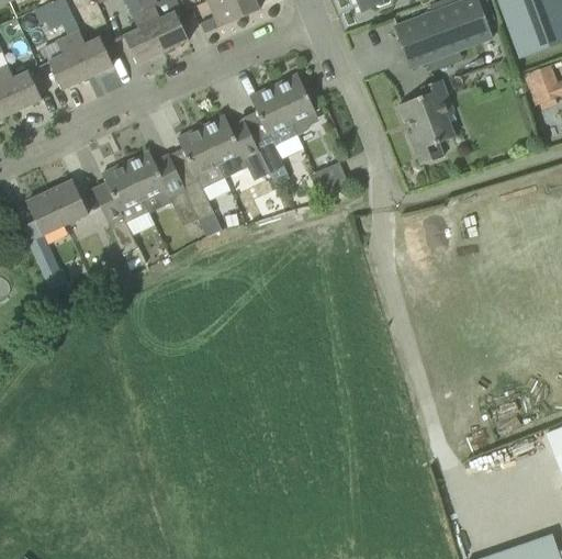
[(124,35),(137,64),(163,51),(137,0),(125,0),(138,28),(124,35)]
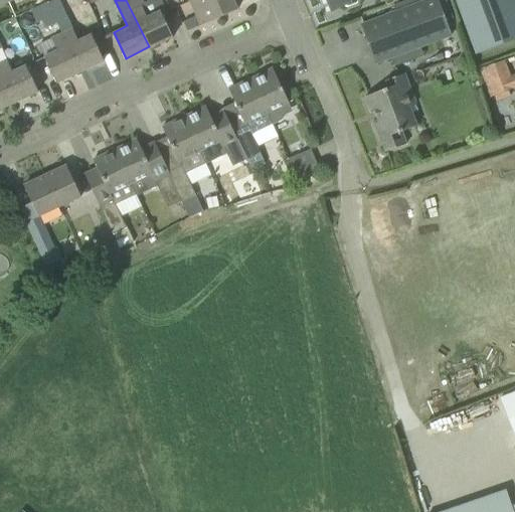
[(126,0),(149,46),(173,35),(160,10),(165,8),(161,0),(149,0),(142,4),(140,0),(126,0)]
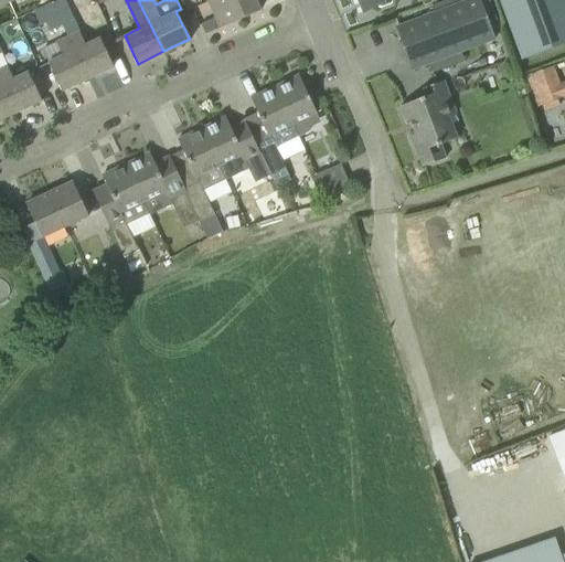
[(215,16),(201,22),(205,32),(260,9),(256,0),(209,0),(211,6),(215,16)]
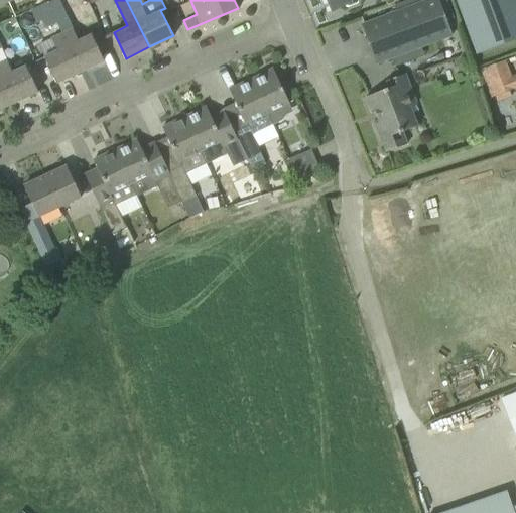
[(329,0),(333,8),(345,3),(349,5),(358,1),(359,0),(329,0)]
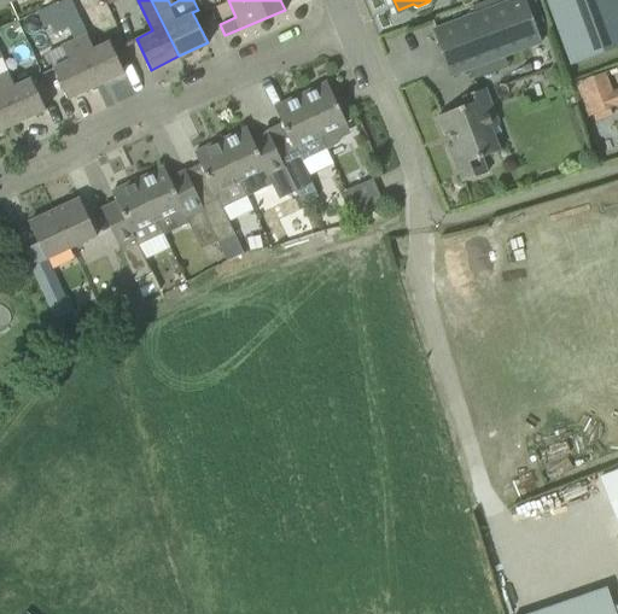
[(506,0),(435,28),(452,72),(468,66),(505,52),(542,37),(528,0),(506,0)]
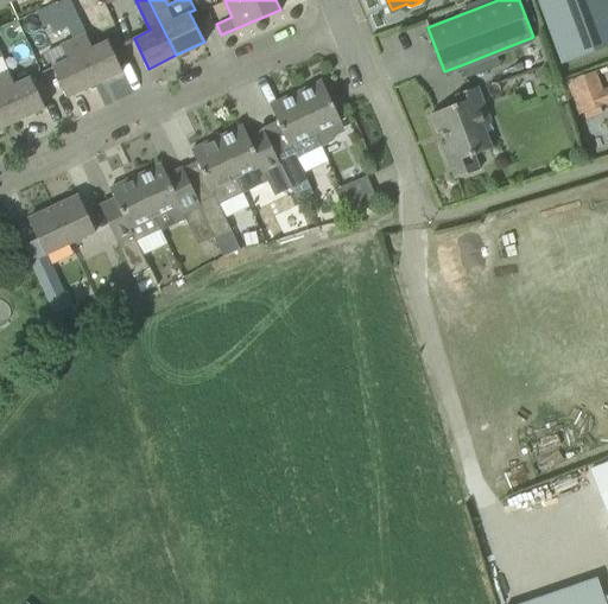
[(538,0),(562,62),(607,44),(607,0),(538,0)]
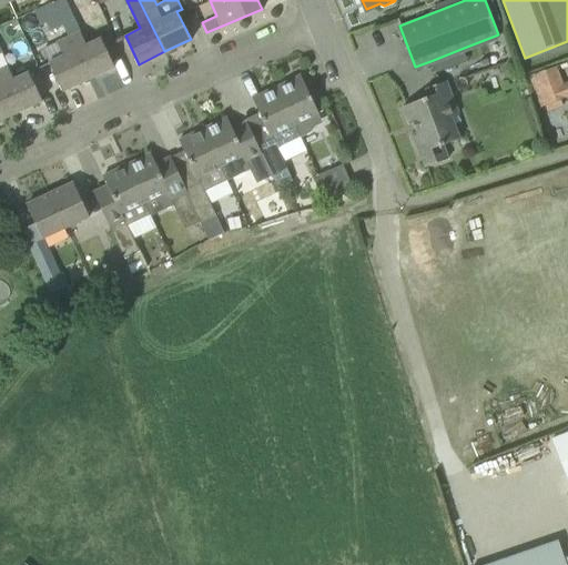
[(46,21),(50,30),(63,23),(59,14),(56,7),(53,1),(33,10),(40,23),(46,21)]
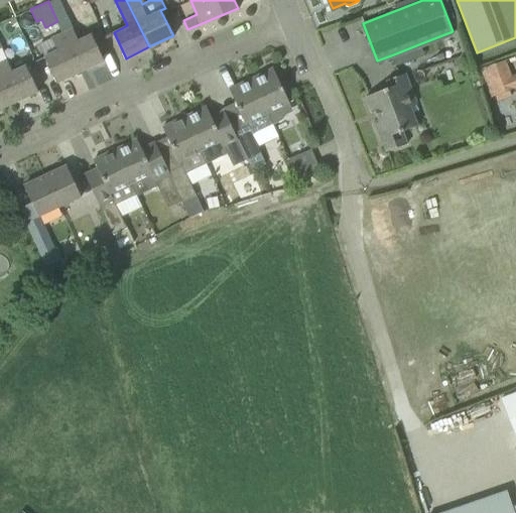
[(63,8),(53,13),(57,21),(62,31),(81,71),(104,59),(92,33),(78,39),(63,8)]
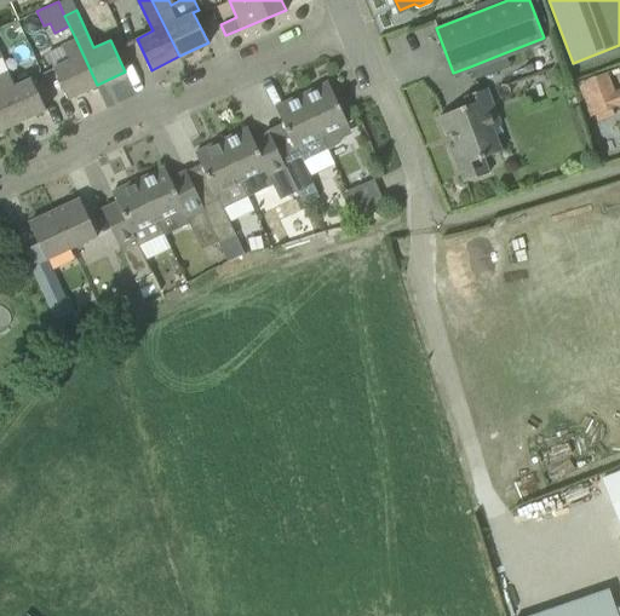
[(53,67),(56,72),(68,98),(97,85),(75,38),(63,44),(70,58),(53,67)]
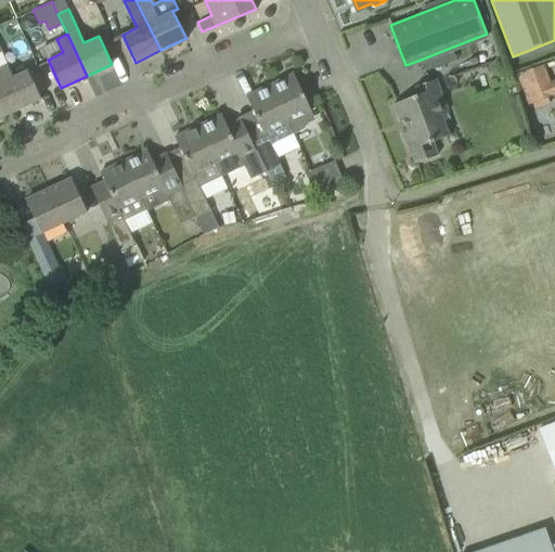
[(0,65),(0,76),(16,110),(41,98),(27,68),(13,76),(7,62),(0,65)]
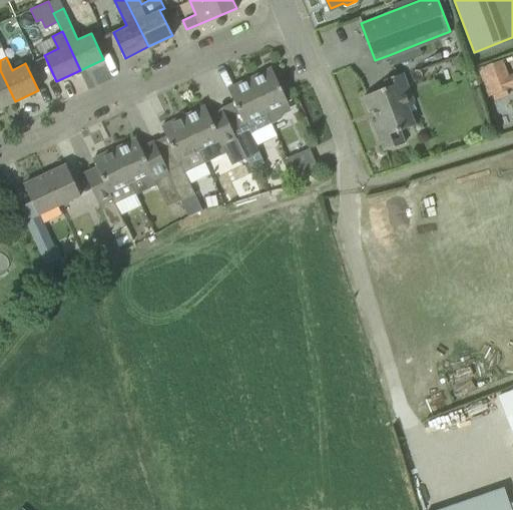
[(492,61),(481,65),(491,94),(512,86),(512,71),(498,77),(492,61)]
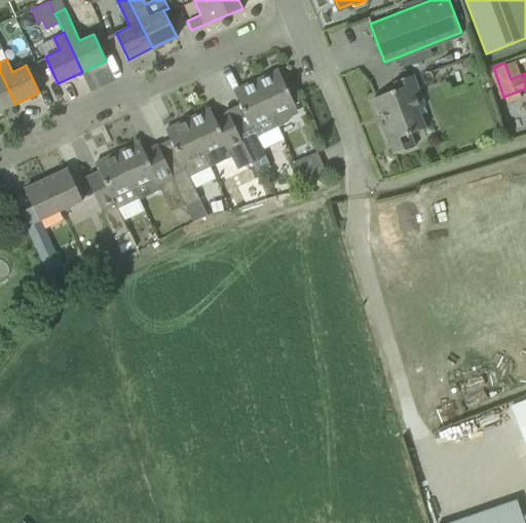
[(278,69),(256,79),(277,125),(287,121),(289,117),(284,108),(295,102),(288,87),(284,80),(280,73),(278,69)]
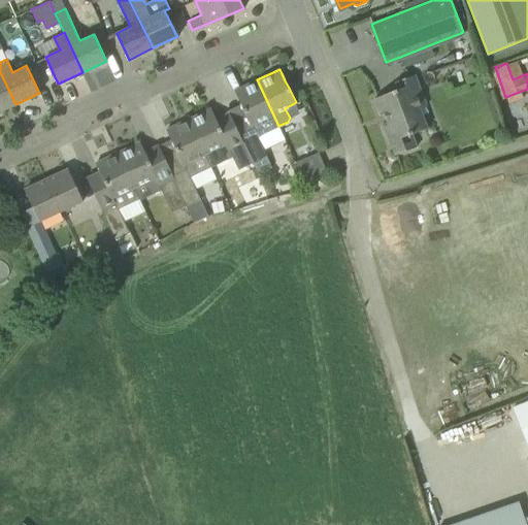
[(0,110),(15,104),(0,72),(0,110)]
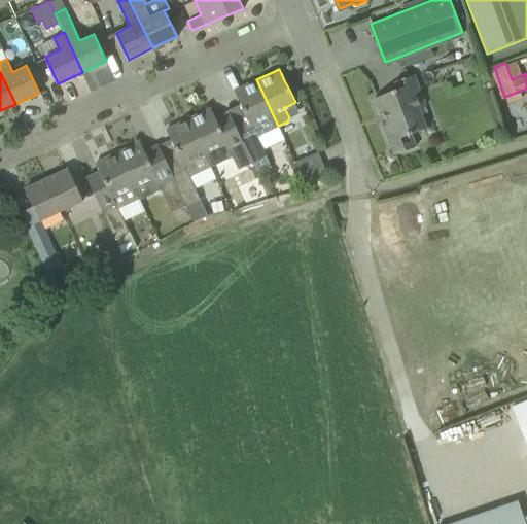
[(383,126),(393,153),(416,145),(411,133),(426,127),(415,97),(422,95),(414,73),(394,80),(397,89),(374,97),(379,111),(383,109),(388,124),(383,126)]
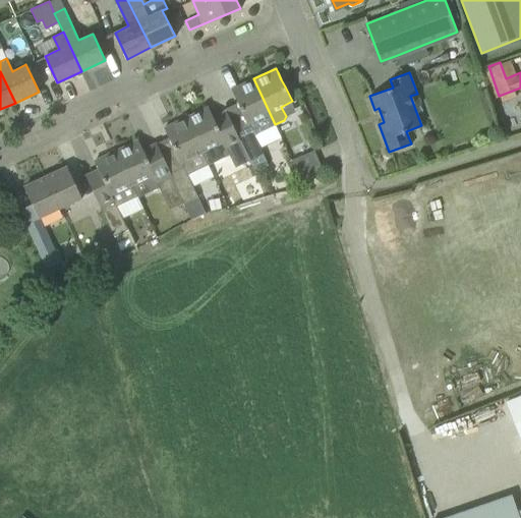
[(253,78),(231,88),(234,94),(237,102),(245,117),(232,123),(248,161),(250,160),(264,154),(261,147),(257,140),(254,133),(275,124),(253,78)]
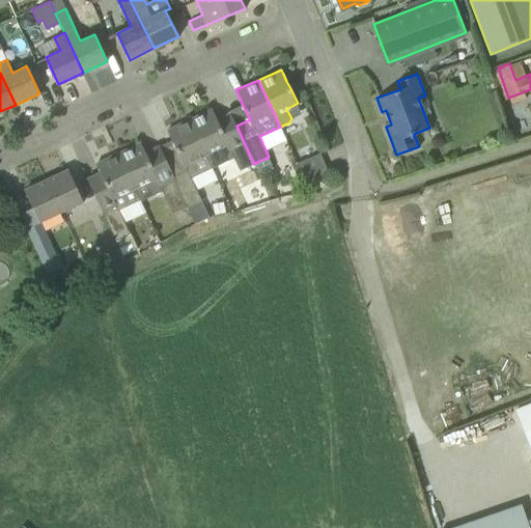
[(234,157),(240,170),(253,164),(236,126),(231,116),(219,122),(212,108),(190,118),(213,167),(234,157)]
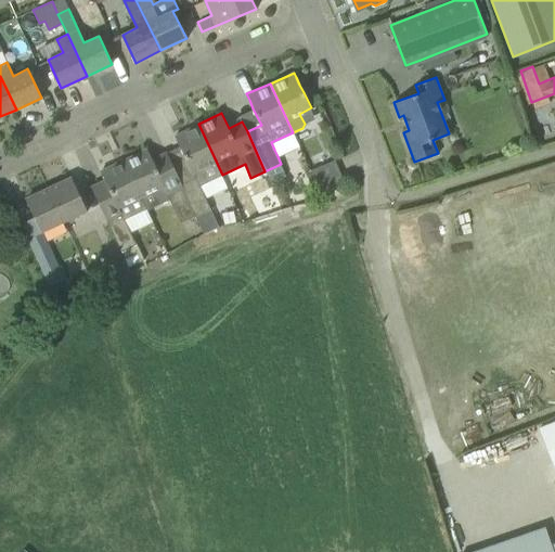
[(168,156),(196,215),(206,209),(210,208),(199,185),(222,175),(198,124),(175,135),(182,150),(168,156)]
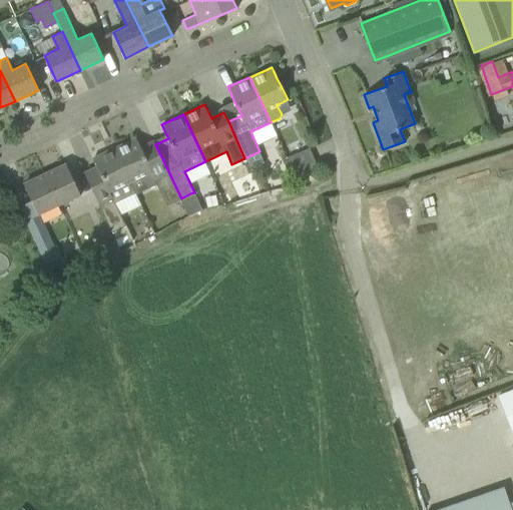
[(157,183),(167,204),(181,198),(155,144),(142,150),(136,136),(115,146),(131,180),(130,181),(135,192),(135,193),(157,183)]
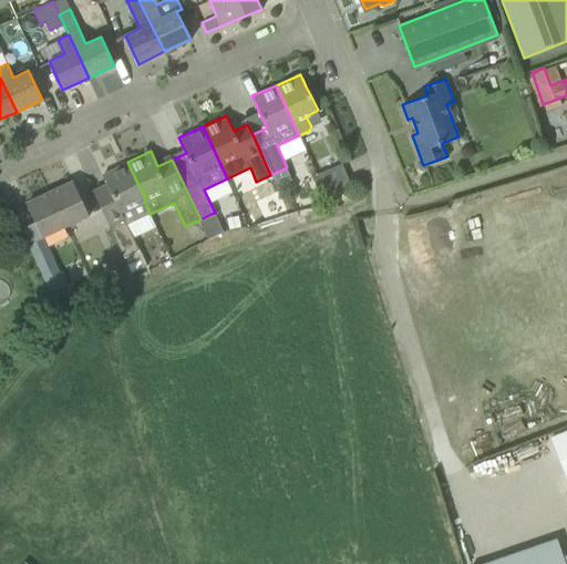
[(347,151),(338,155),(341,163),(342,162),(350,159),(347,151)]
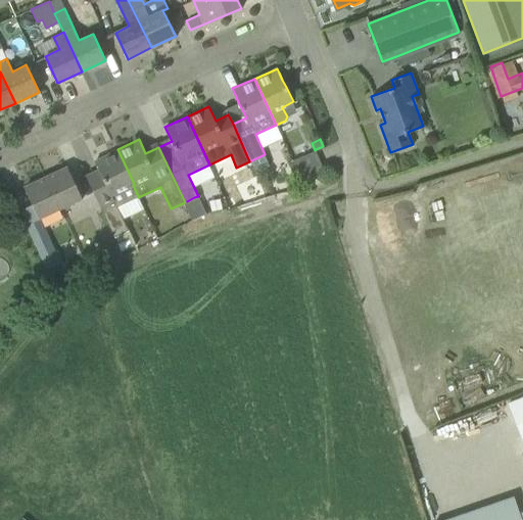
[(101,175),(89,180),(94,193),(115,236),(122,233),(128,230),(116,206),(138,196),(133,185),(134,184),(117,149),(95,160),(98,169),(101,175)]
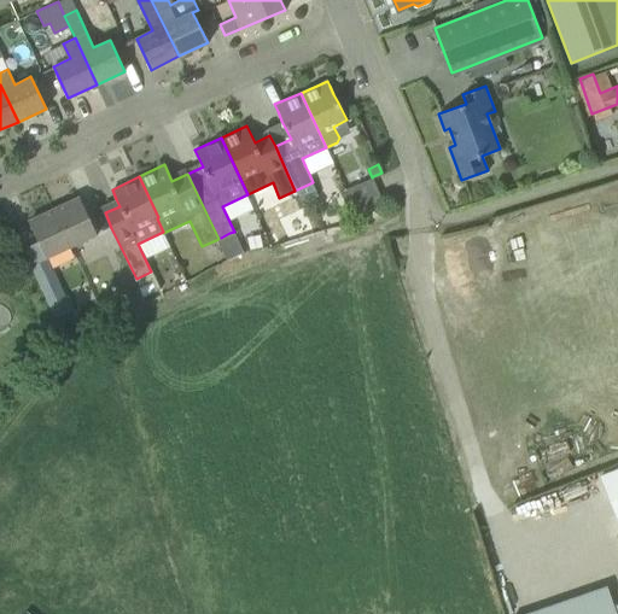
[(347,188),(357,212),(384,202),(373,176),(372,177),(347,188)]
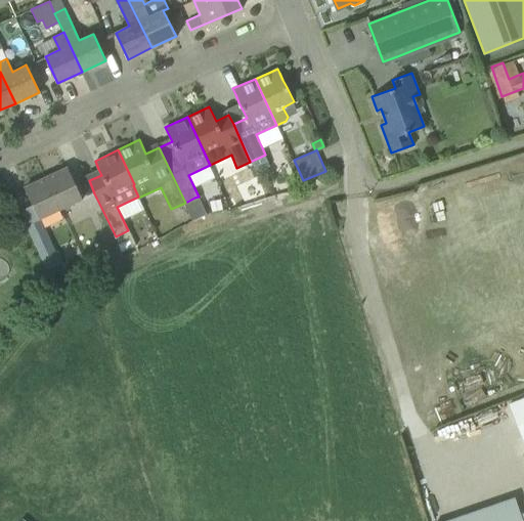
[(68,167),(46,176),(60,208),(83,199),(68,167)]
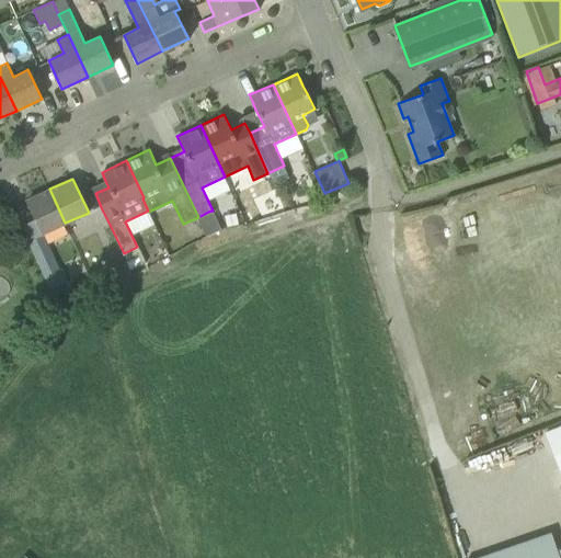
[(49,189),(26,200),(42,234),(65,223),(49,189)]
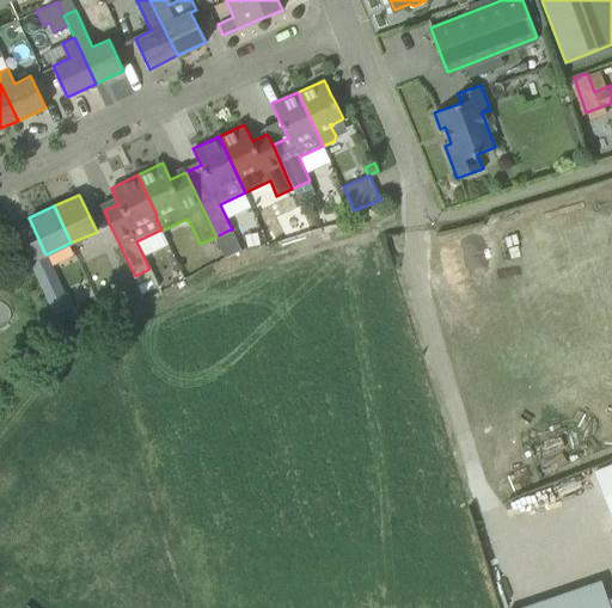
[(227,231),(216,237),(226,255),(240,247),(238,241),(230,237),(227,231)]
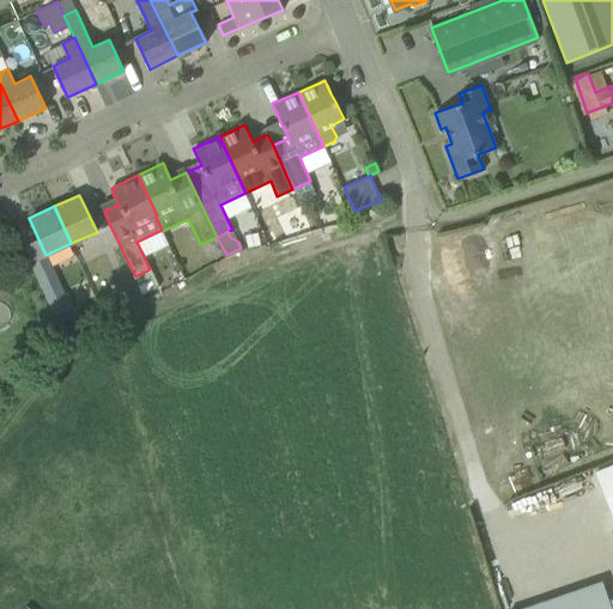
[(34,269),(54,314),(71,306),(49,261),(34,269)]
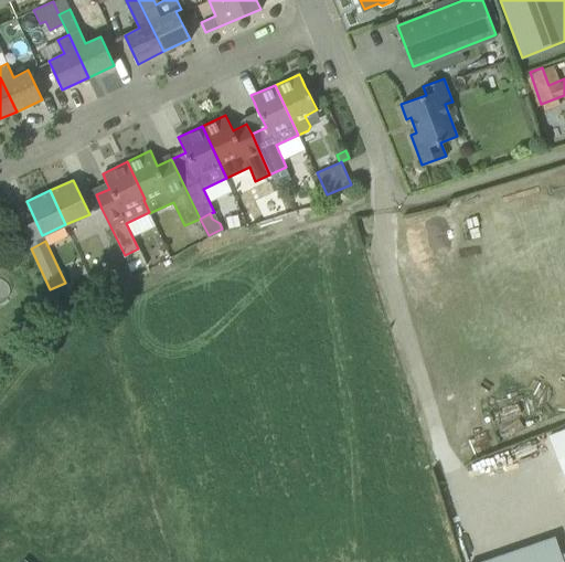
[(132,276),(126,262),(114,267),(120,282),(132,276)]
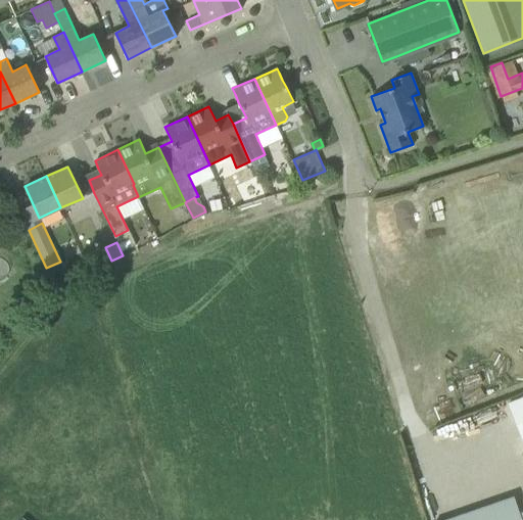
[(443,519),(522,519),(514,497),(443,519)]
